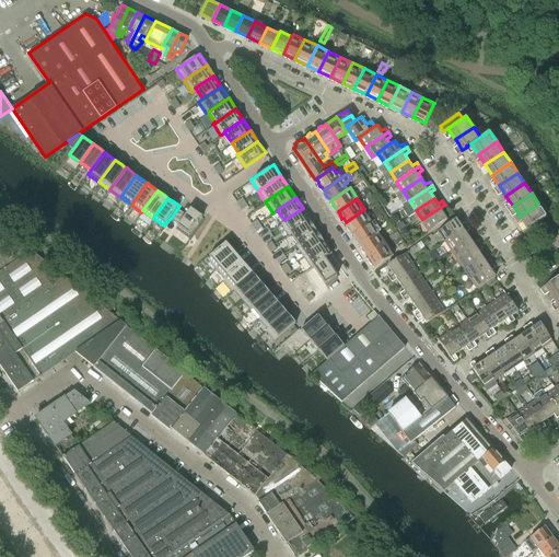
[(380,204),(374,208),(375,210),(379,215),(384,211),(380,204)]
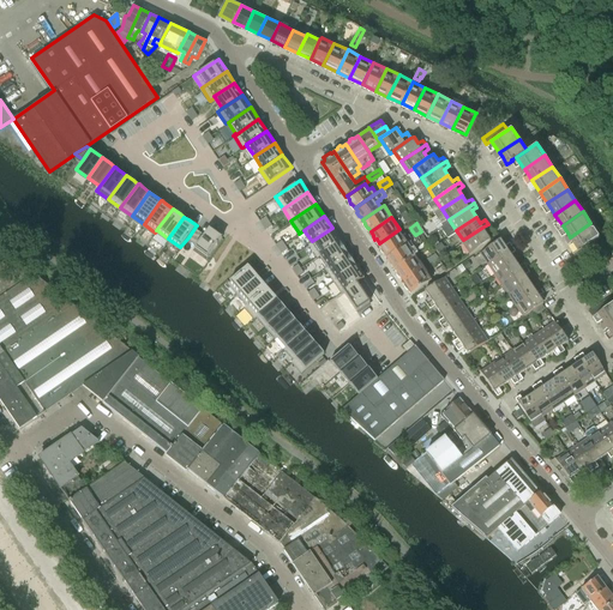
[(595,239),(599,235),(590,223),(570,237),(574,242),(578,249),(595,239)]
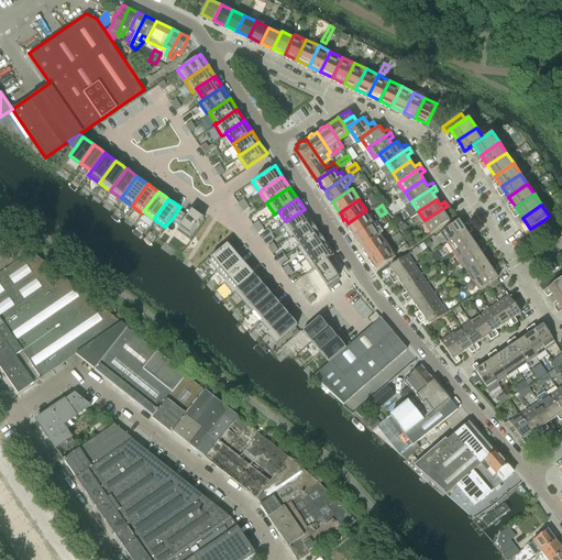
[(450,218),(445,212),(450,209),(448,206),(443,208),(425,220),(431,231),(450,218)]
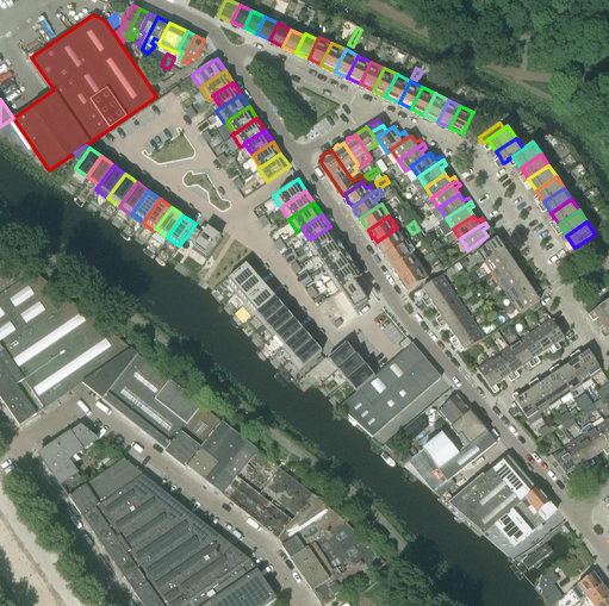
[(194,225),(187,236),(196,242),(193,247),(194,245),(206,252),(205,255),(221,233),(209,225),(204,231),(200,229),(194,225)]
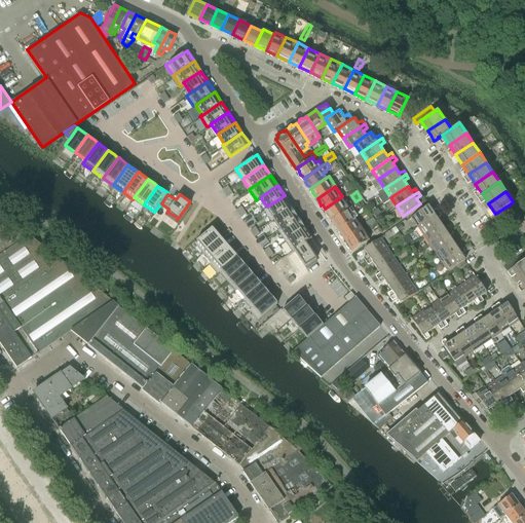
[(267,207),(265,209),(272,219),(274,218),(274,217),(291,206),(285,195),(267,207)]
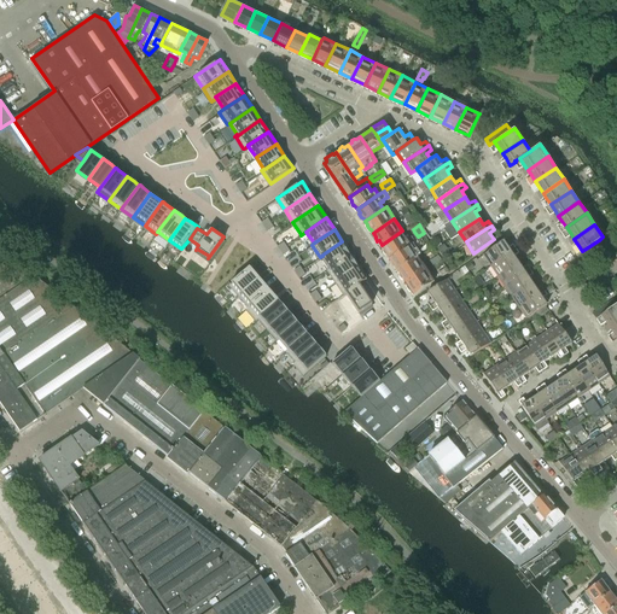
[(412,241),(418,237),(414,232),(408,237),(408,235),(406,237),(402,231),(382,245),(384,249),(383,250),(385,253),(386,252),(389,256),(412,241)]
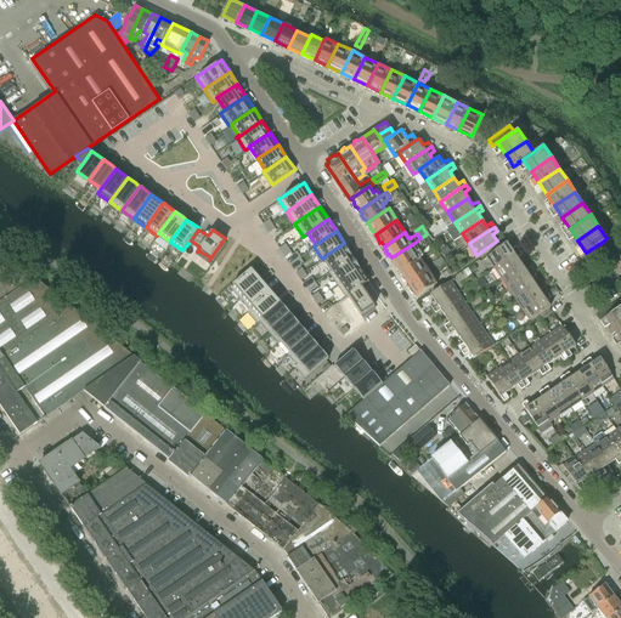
[(495,265),(514,251),(520,248),(517,244),(512,247),(507,241),(487,254),(495,265)]
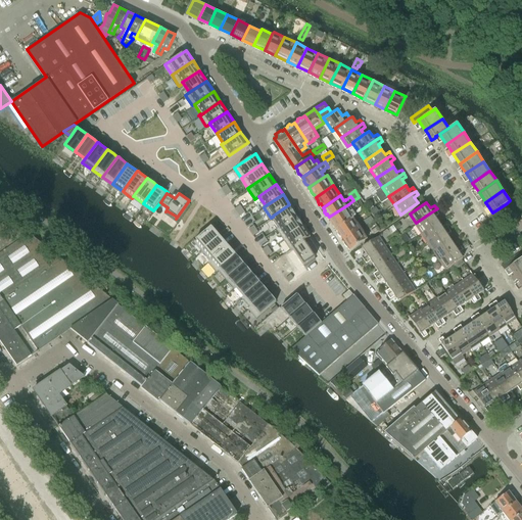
[(492,220),(510,208),(507,203),(492,213),(488,215),(492,220)]
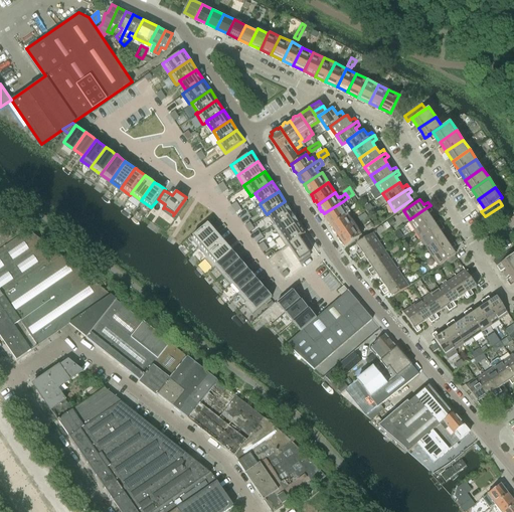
[(285,201),(269,212),(269,213),(275,222),(292,211),(285,201)]
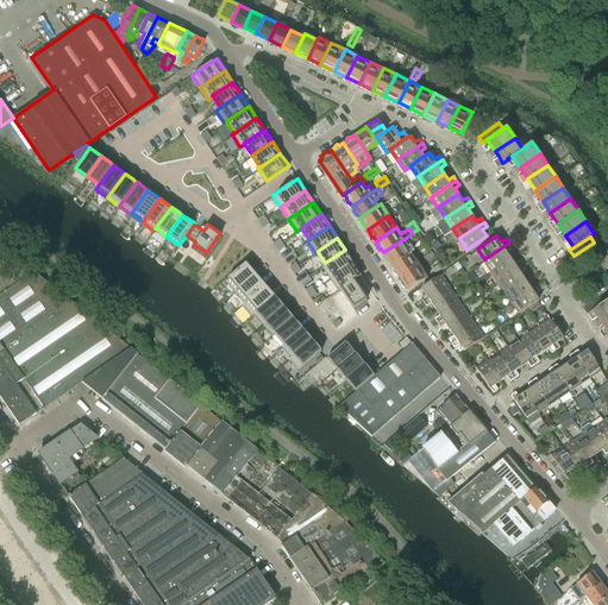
[(409,253),(406,246),(409,244),(406,238),(383,252),(387,257),(386,258),(388,262),(389,260),(392,265),(409,253)]
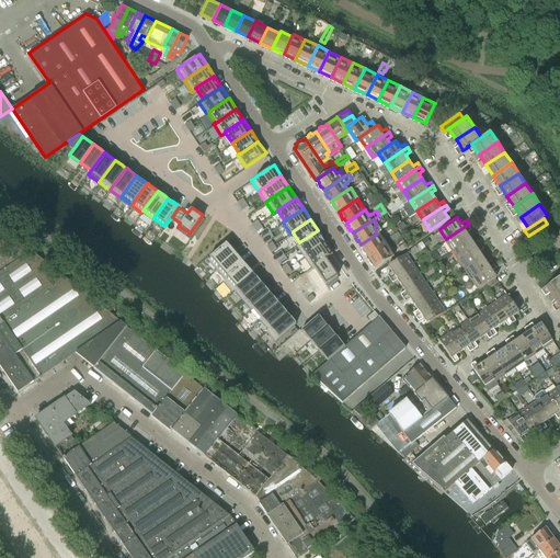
[(470,237),(467,231),(471,228),(469,224),(464,227),(446,239),(453,249),(470,237)]
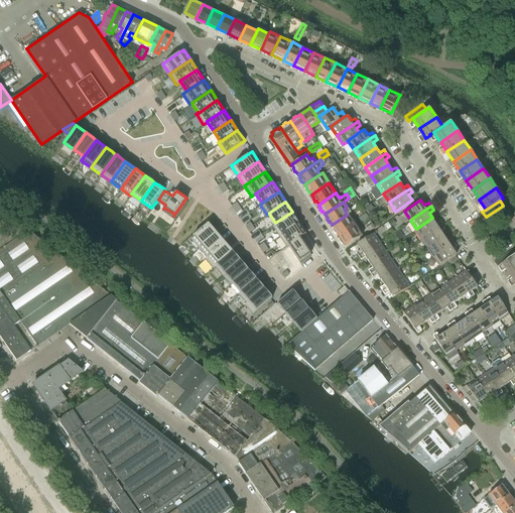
[(4,209),(0,211),(0,248),(29,228),(4,209)]
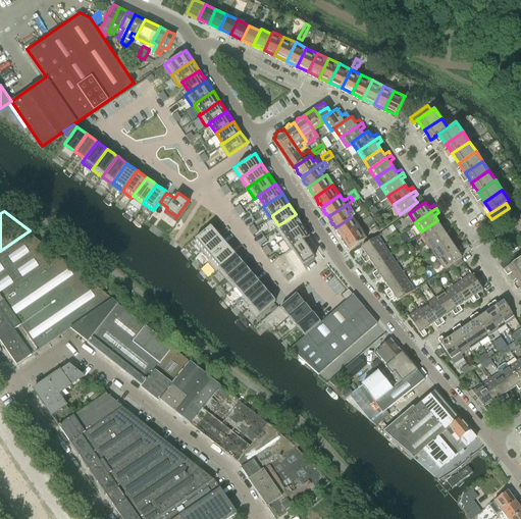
[(278,225),(276,226),(276,227),(283,238),(303,224),(296,214),(278,225)]
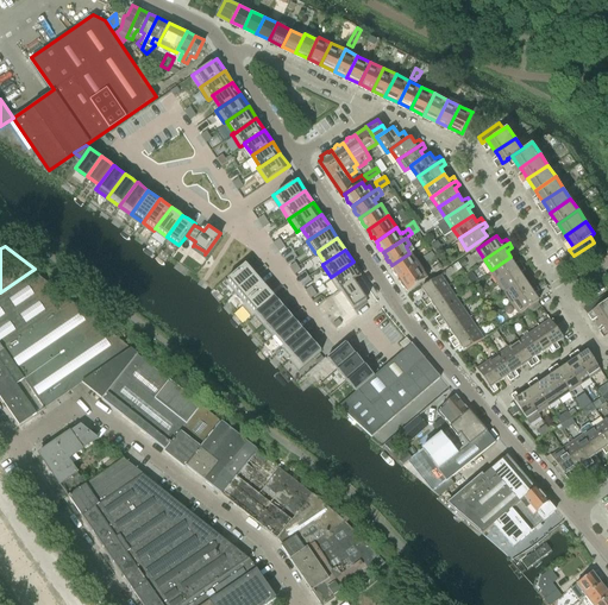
[(400,276),(421,262),(418,256),(413,259),(409,253),(392,265),(394,269),(394,270),(395,272),(397,272),(400,276)]
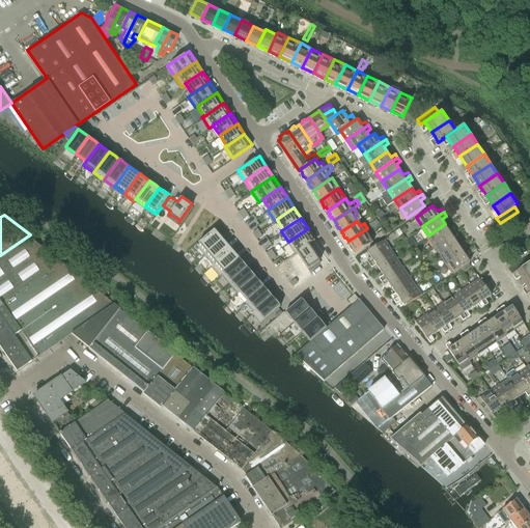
[(435,245),(451,232),(455,230),(453,226),(449,229),(445,224),(428,235),(435,245)]
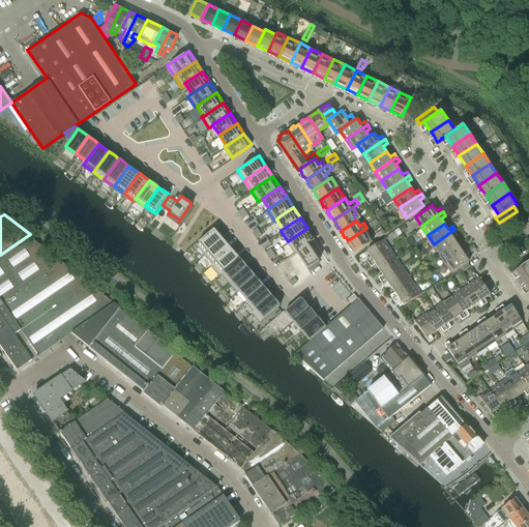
[(214,228),(197,243),(205,253),(223,237),(214,228)]
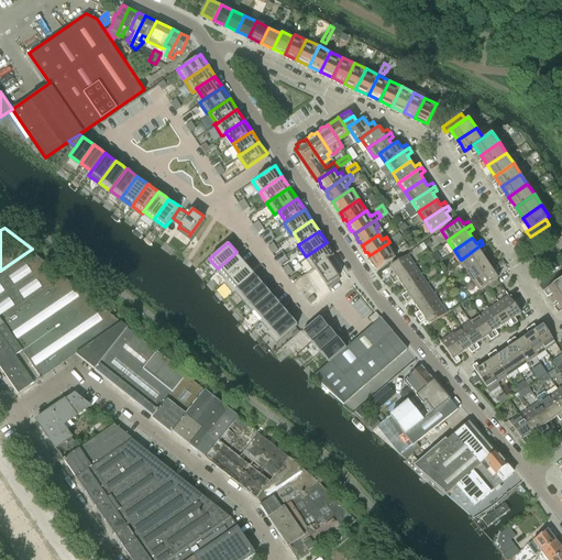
[(327,242),(306,256),(313,267),(316,266),(328,259),(334,253),(327,242)]
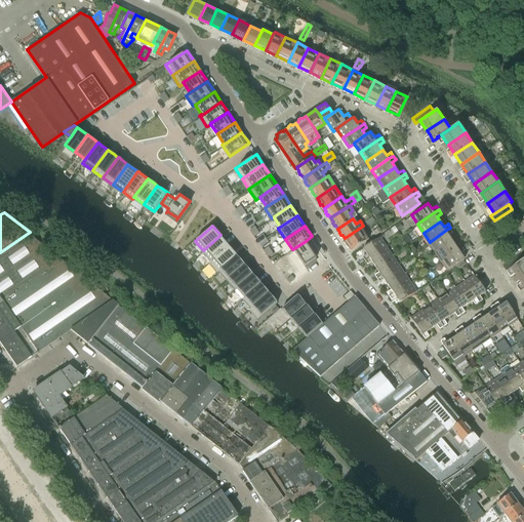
[(367,239),(363,233),(367,231),(363,226),(345,238),(347,242),(346,243),(348,246),(350,245),(352,249),(367,239)]
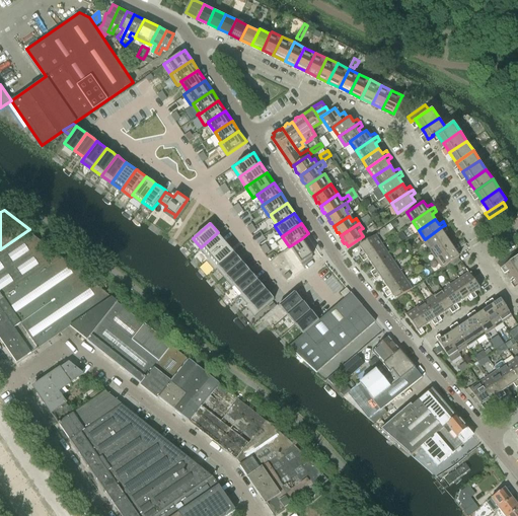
[(447,236),(444,231),(448,228),(445,225),(441,227),(425,239),(431,247),(447,236)]
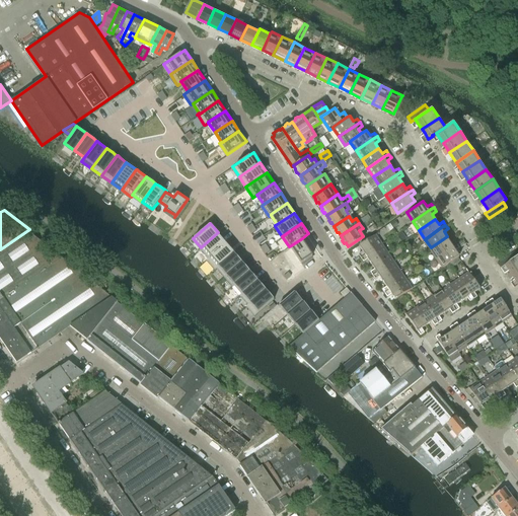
[(0,299),(63,256),(29,229),(0,249),(0,299)]
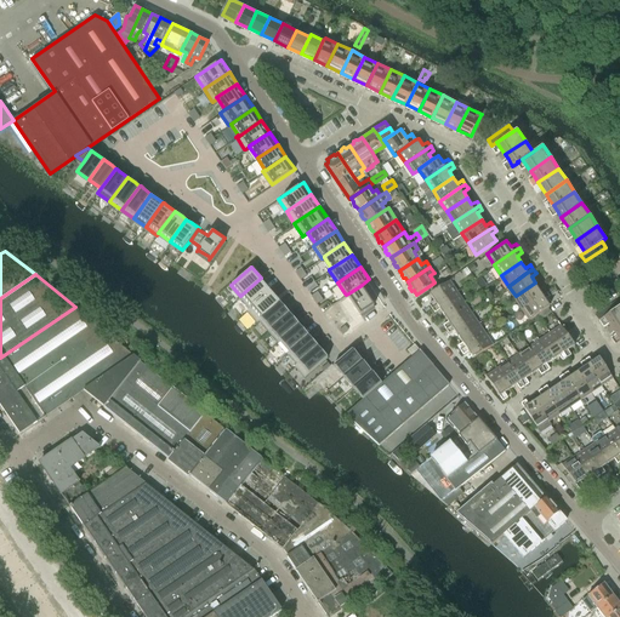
[(261,278),(240,296),(250,307),(271,290),(261,278)]
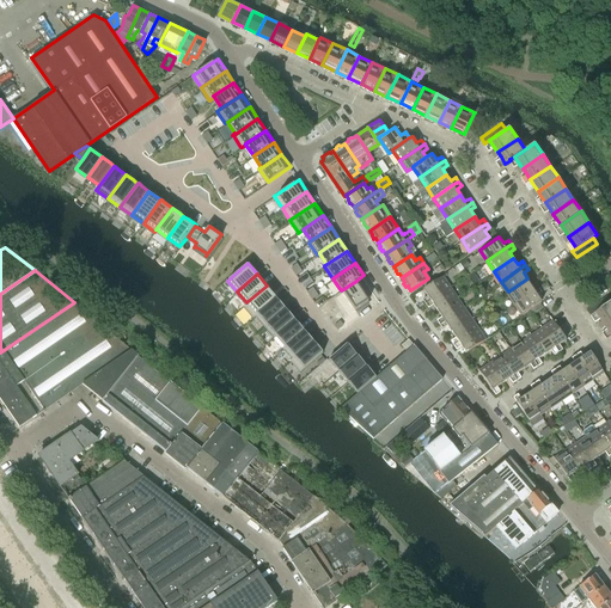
[(426,301),(451,284),(444,274),(425,287),(428,294),(423,298),(426,301)]
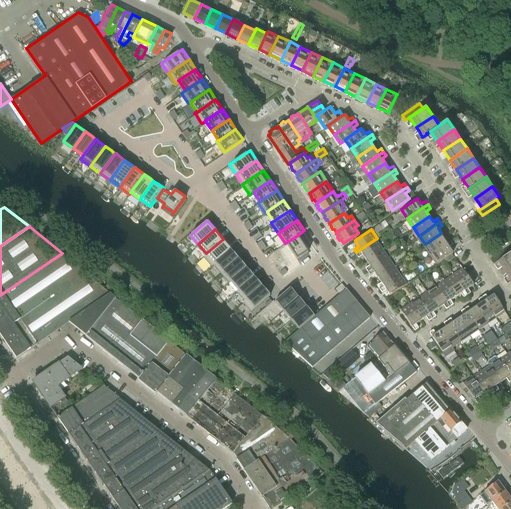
[(430,253),(447,242),(451,239),(449,235),(444,238),(441,233),(425,244),(430,253)]
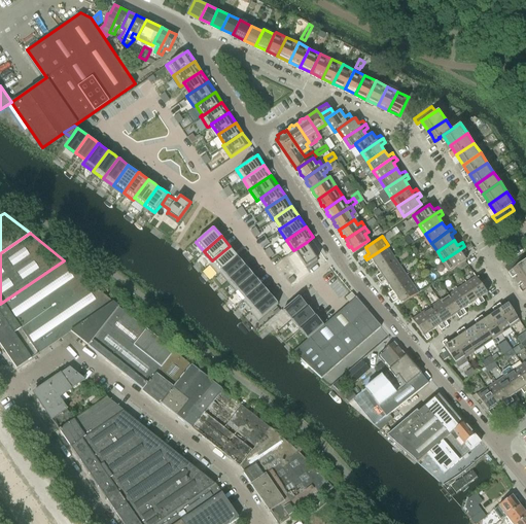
[(307,242),(295,249),(307,266),(317,257),(307,242)]
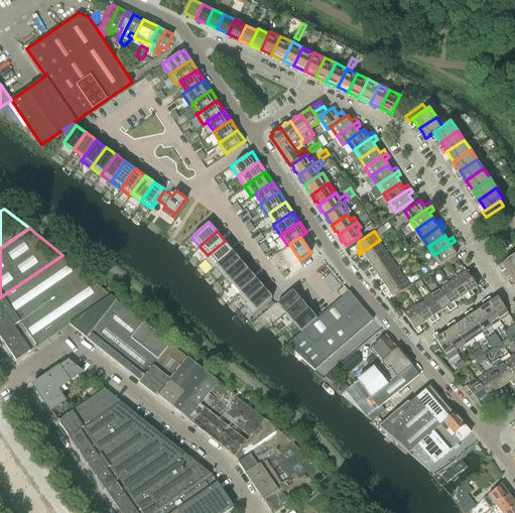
[(369,260),(386,249),(380,240),(359,254),(362,258),(366,255),(369,260)]
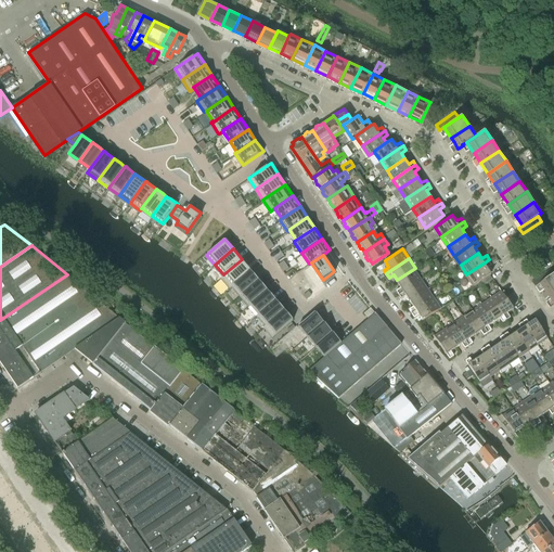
[(223,274),(221,277),(230,286),(232,285),(232,284),(250,269),(242,259),(223,274)]
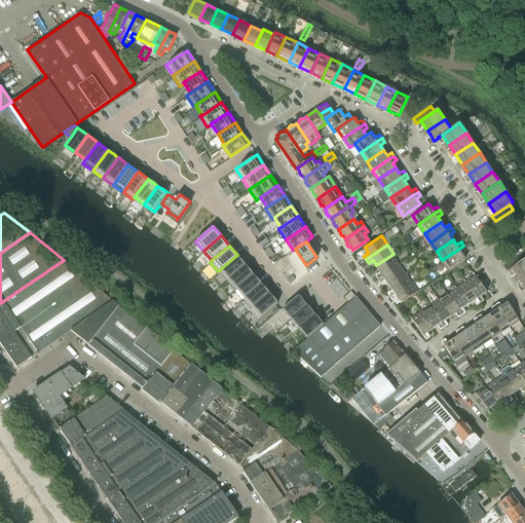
[(465,258),(461,252),(465,249),(463,246),(459,249),(442,260),(449,269),(465,258)]
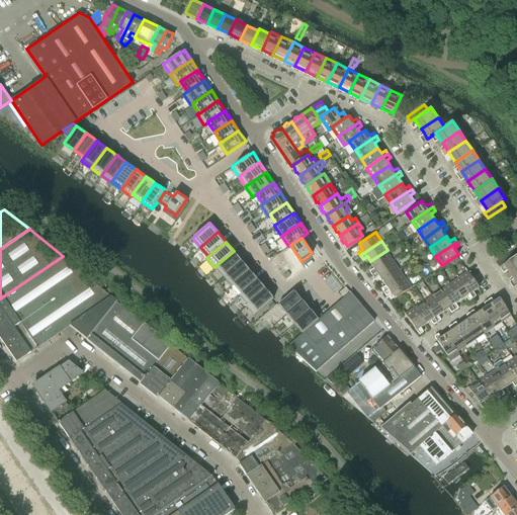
[(500,265),(504,263),(516,255),(516,252),(514,249),(497,261),(500,265)]
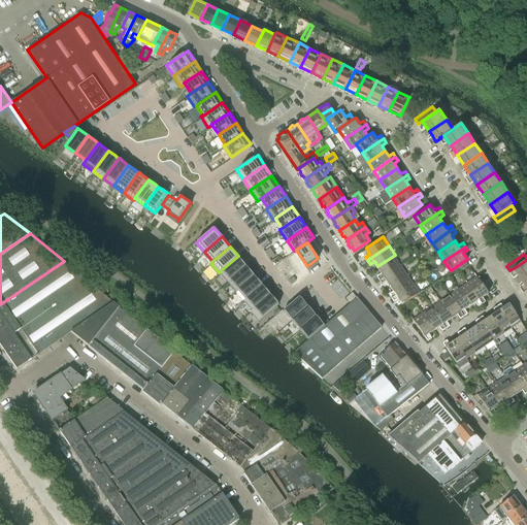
[(380,277),(401,263),(395,255),(377,266),(382,271),(377,274),(380,277)]
